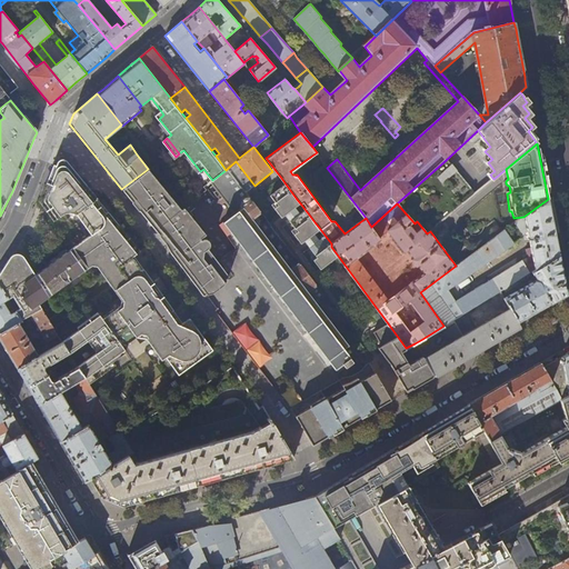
[(485,170),(470,150),(455,162),(469,181),(485,170)]
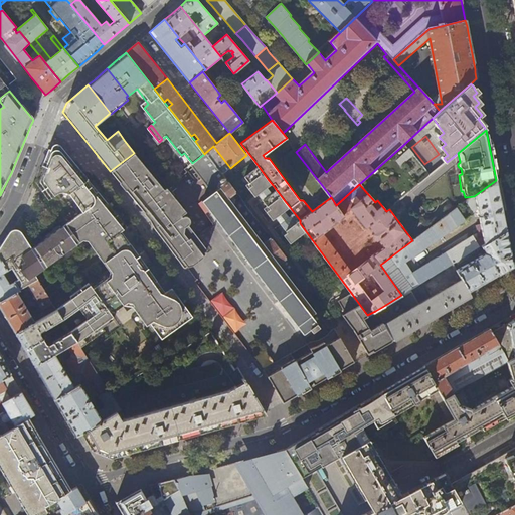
[(123,222),(100,194),(98,191),(97,192),(88,180),(89,179),(81,172),(60,146),(57,145),(54,145),(52,146),(51,150),(48,149),(46,154),(39,174),(35,183),(48,201),(50,197),(53,195),(55,194),(59,192),(64,191),(65,192),(68,193),(70,195),(82,212),(65,224),(78,243),(83,240),(89,241),(93,247),(123,222)]
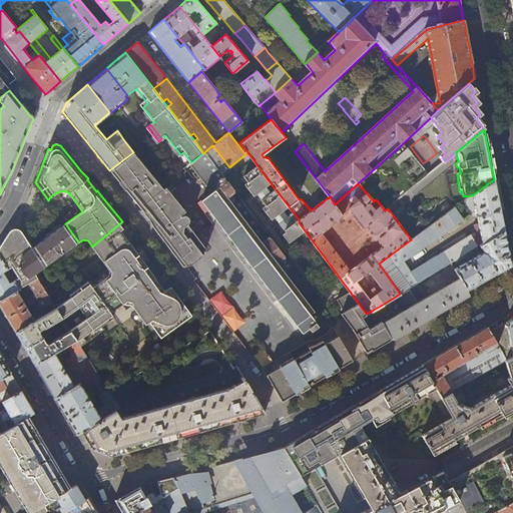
[(428,175),(402,144),(358,183),(374,201),(376,199),(385,210),(388,208),(428,175)]
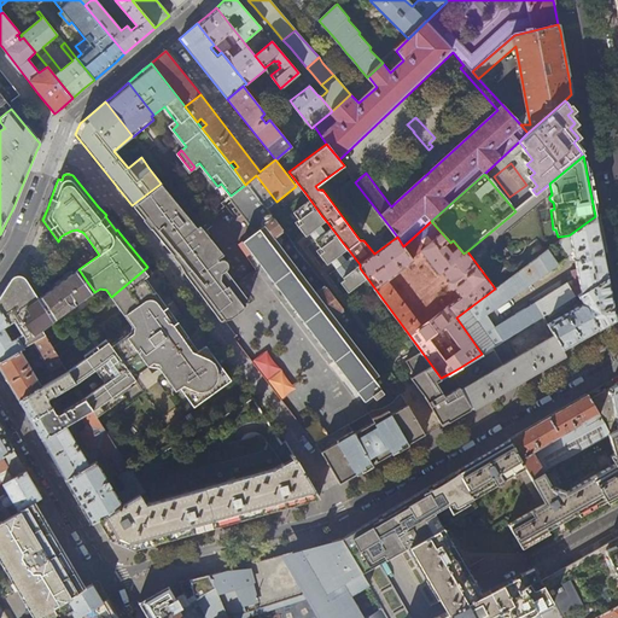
[(161,184),(132,205),(129,209),(167,255),(169,251),(200,226),(202,225),(165,179),(161,184)]
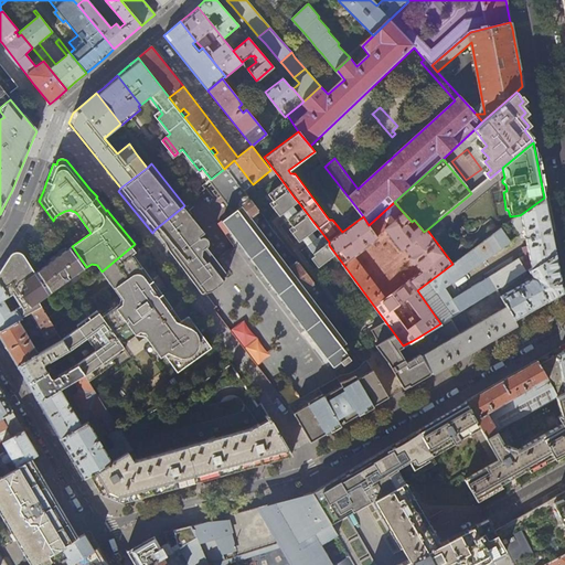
[(344,216),(356,208),(324,167),(323,163),(312,172),(344,216)]
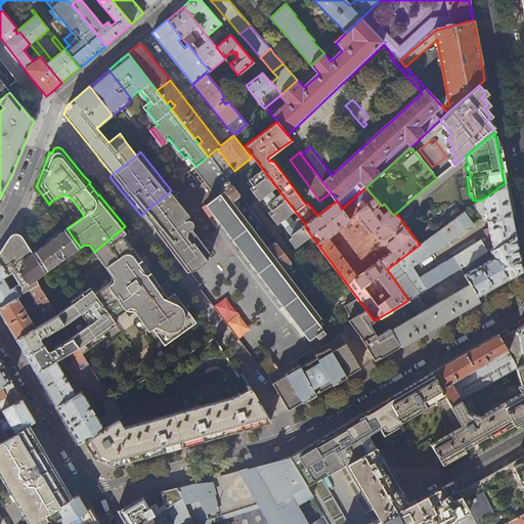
[(256,231),(263,226),(245,202),(237,207),(231,199),(238,193),(231,184),(210,155),(208,157),(195,166),(192,169),(216,195),(206,204),(308,340),(315,335),(318,338),(325,332),(322,329),(328,325),(291,278),(299,272),(275,242),(268,247),(256,231)]
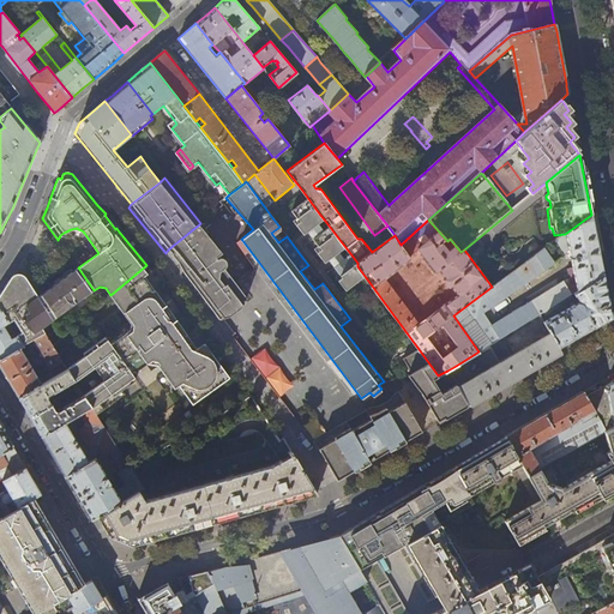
[(319,214),(309,200),(307,202),(317,215),(319,214)]
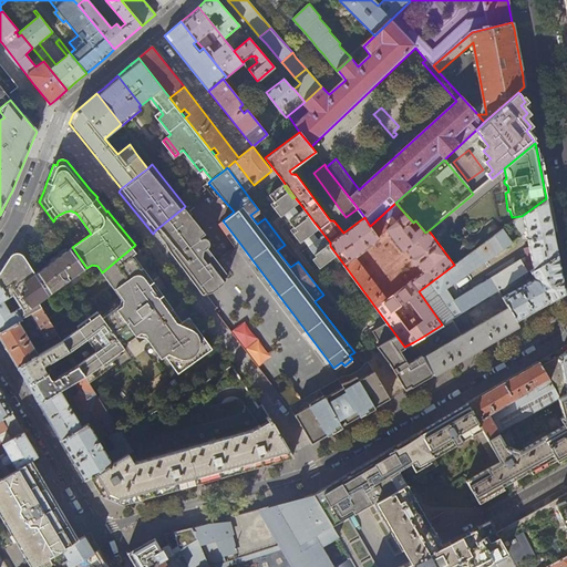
[(300,204),(294,208),(289,202),(292,198),(284,186),(271,196),(276,203),(272,205),(279,214),(282,212),(295,228),(291,230),(298,239),(301,237),(315,254),(311,256),(318,265),(320,263),(323,265),(337,255),(330,246),(330,243),(319,228),(313,234),(309,227),(315,223),(300,204)]
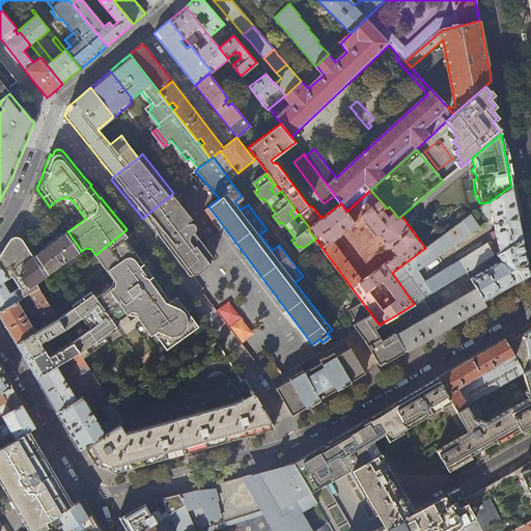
[(488,202),(480,208),(485,216),(492,216),(496,238),(424,281),(418,271),(471,233),(463,221),(425,248),(392,273),(414,304),(422,299),(435,291),(458,277),(459,276),(466,273),(470,270),(478,264),(493,256),(497,254),(522,239),(516,213),(511,186),(488,202)]
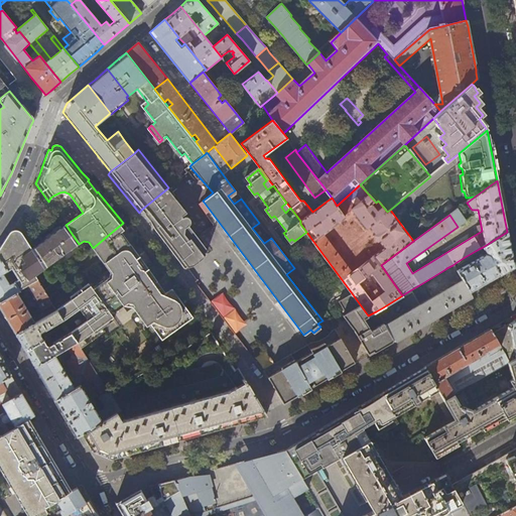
[(182,218),(181,217),(186,213),(167,188),(141,210),(156,228),(154,229),(184,269),(208,251),(188,226),(182,218)]
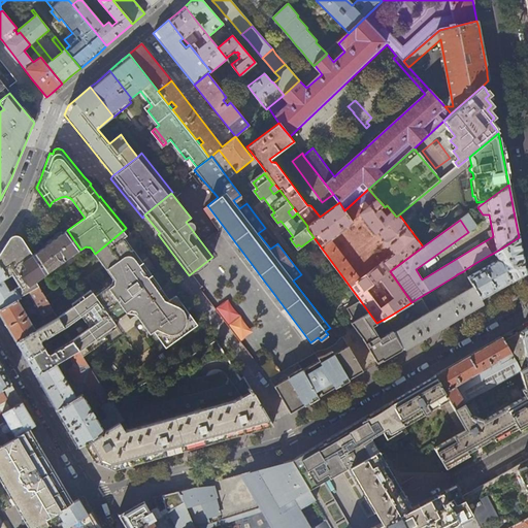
[(198,325),(176,295),(168,301),(164,295),(159,289),(161,287),(154,277),(133,250),(132,251),(127,244),(123,239),(130,233),(126,228),(95,254),(112,279),(112,284),(105,289),(111,298),(126,289),(153,332),(154,331),(166,349),(198,325)]
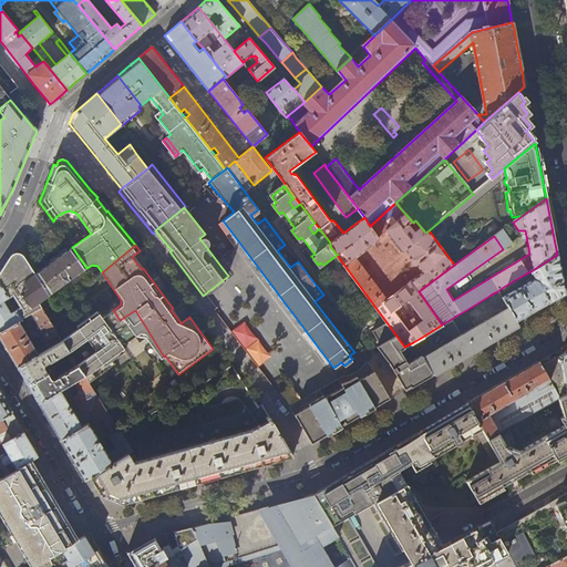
[(35,275),(49,296),(86,268),(72,247),(53,261),(35,275)]
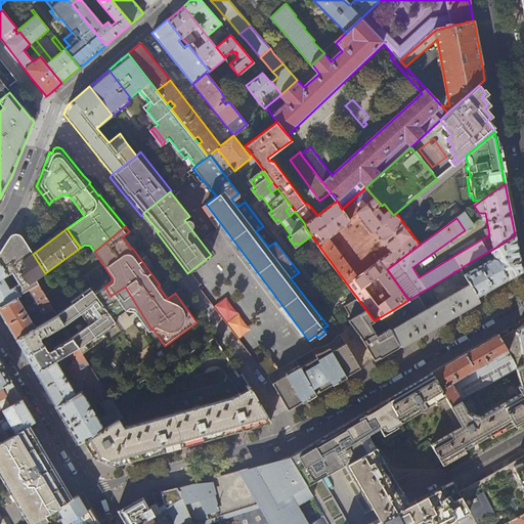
[(45,273),(33,254),(32,253),(22,238),(19,236),(17,235),(14,234),(12,235),(9,237),(36,280),(45,273)]
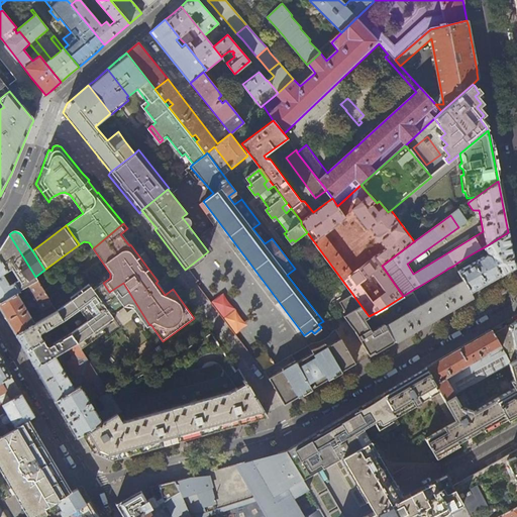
[(511,249),(508,232),(484,247),(489,255),(488,254),(485,254),(456,271),(471,293),(507,272),(514,268),(511,249)]
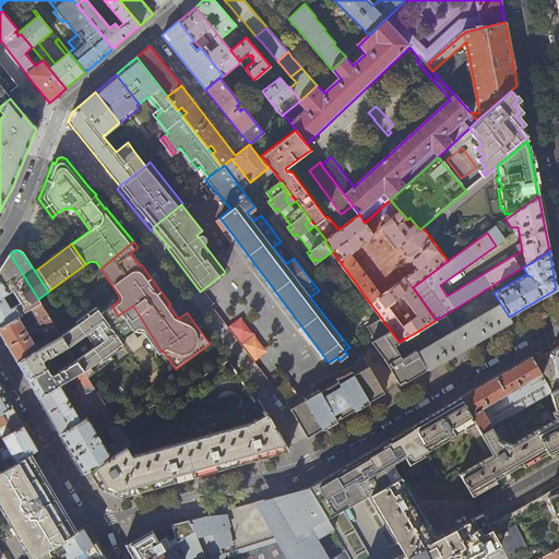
[(0,268),(0,281),(8,293),(18,284),(25,297),(14,305),(21,316),(22,314),(30,310),(40,304),(38,299),(10,253),(0,268)]
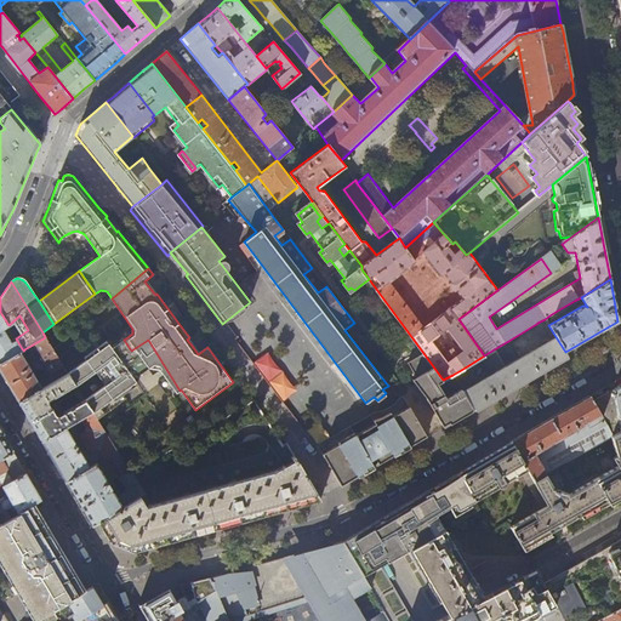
[(577,302),(576,300),(559,309),(560,312),(577,302)]
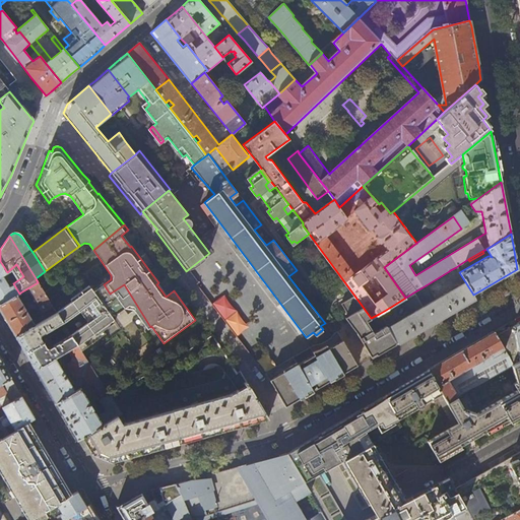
[(13,283),(7,272),(0,261),(0,304),(19,294),(13,283)]
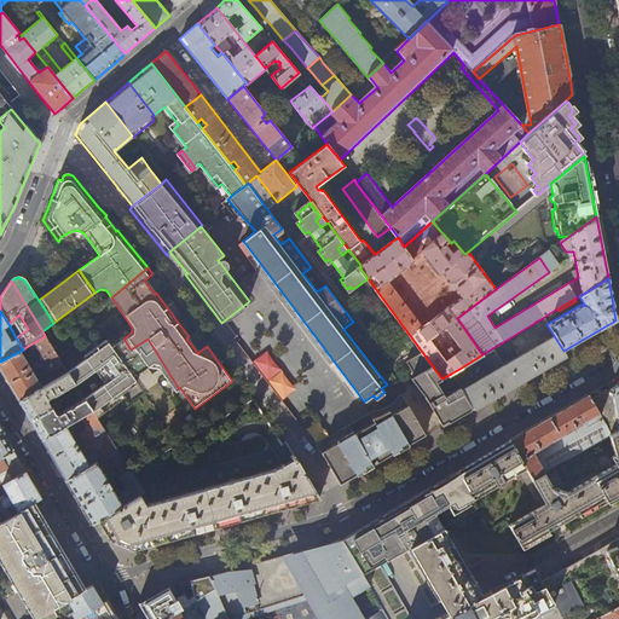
[(543,318),(536,322),(534,323),(547,340),(516,357),(507,340),(492,348),(515,385),(566,356),(563,351),(547,324),(545,323),(543,318)]
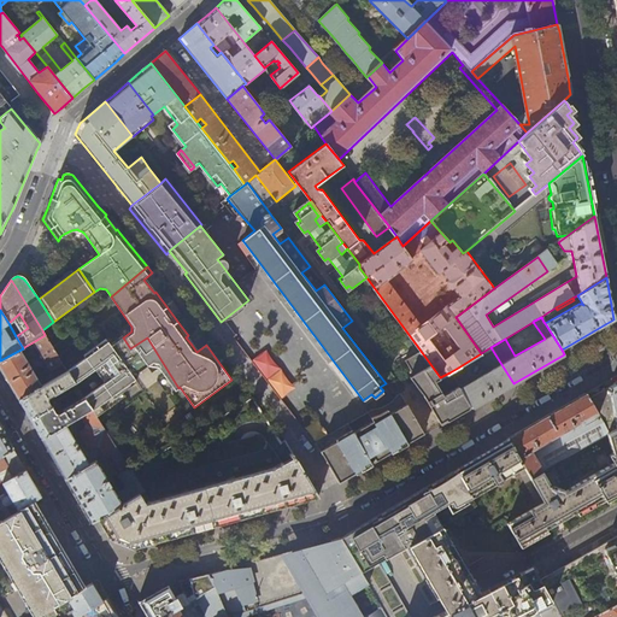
[(45,335),(33,342),(56,378),(69,371),(68,371),(45,335)]
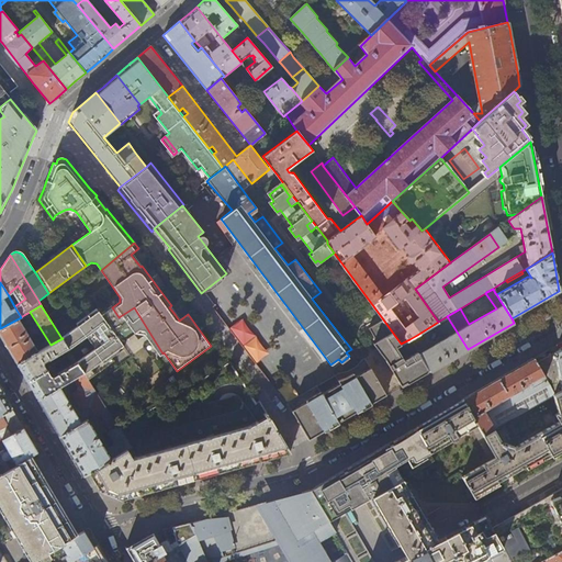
[(122,343),(138,329),(144,332),(146,334),(145,335),(159,356),(163,353),(134,307),(119,317),(112,307),(101,315),(96,308),(76,324),(77,326),(62,338),(63,338),(69,349),(87,337),(96,348),(77,362),(85,374),(87,378),(112,359),(110,356),(123,346),(122,343)]
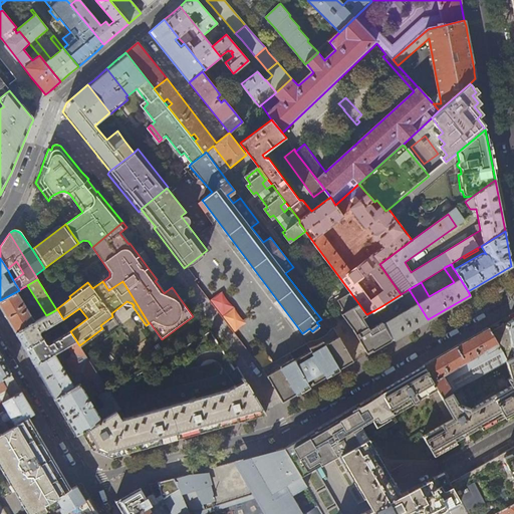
[(34,319),(19,294),(22,292),(20,289),(19,290),(0,300),(0,306),(6,316),(15,332),(40,319),(38,317),(34,319)]
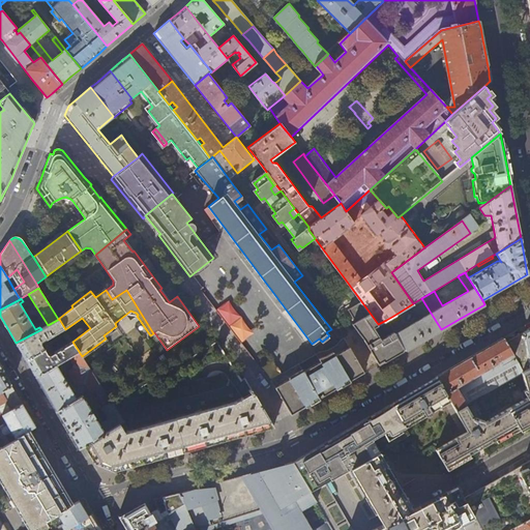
[(421,298),(413,303),(410,305),(418,319),(401,329),(393,316),(386,320),(405,350),(441,329),(421,298)]
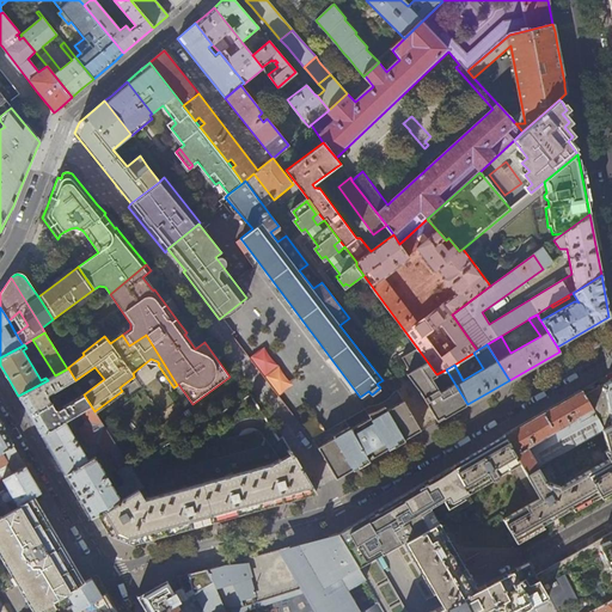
[(265,347),(250,359),(280,397),(295,385),(265,347)]
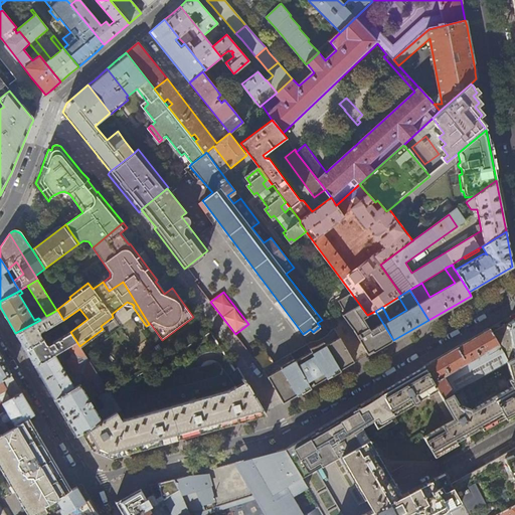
[(367,315),(351,293),(338,301),(345,313),(341,315),(350,326),(367,315)]
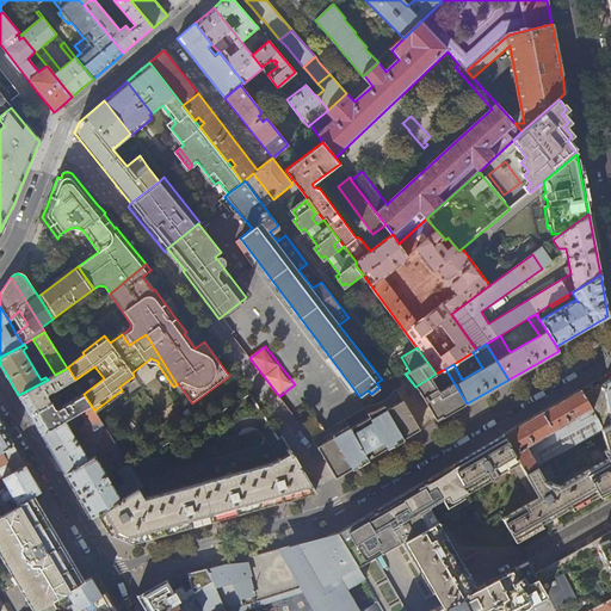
[(51,403),(48,396),(71,383),(75,390),(80,388),(75,380),(68,368),(55,375),(48,380),(18,395),(24,405),(30,415),(51,403)]
